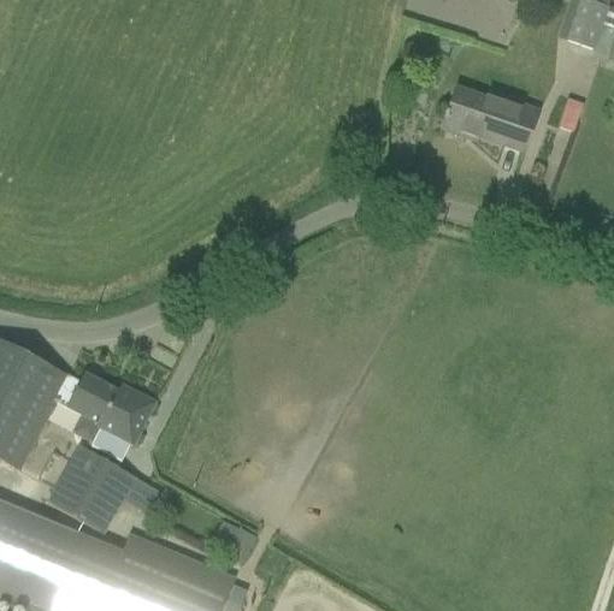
[(579,0),(567,40),(607,53),(613,33),(613,6),(592,0),(579,0)]
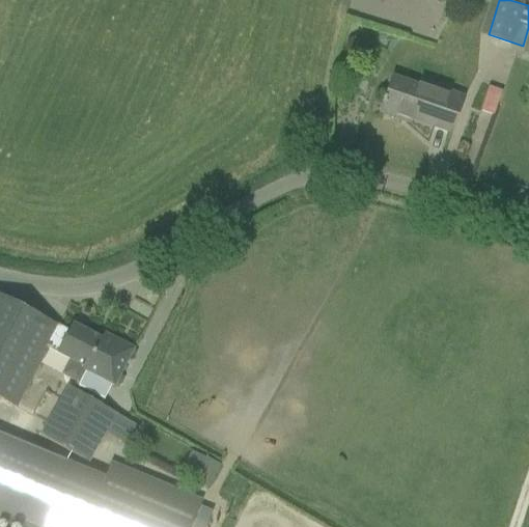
[(386,95),(385,95),(383,99),(385,100),(382,110),(399,115),(400,112),(451,130),(464,94),(434,84),(432,88),(393,75),(386,95)]
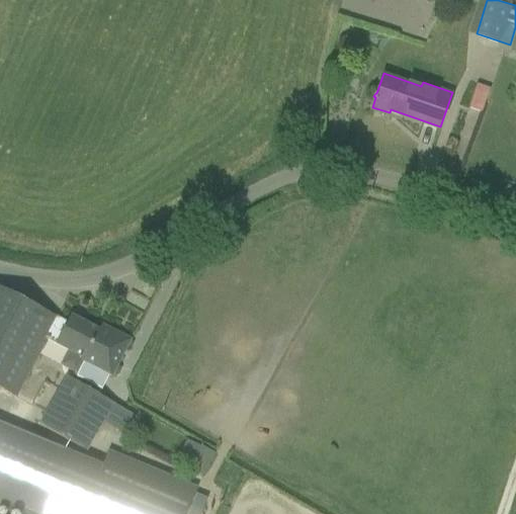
[(478,82),(469,106),(483,110),(491,86),(478,82)]
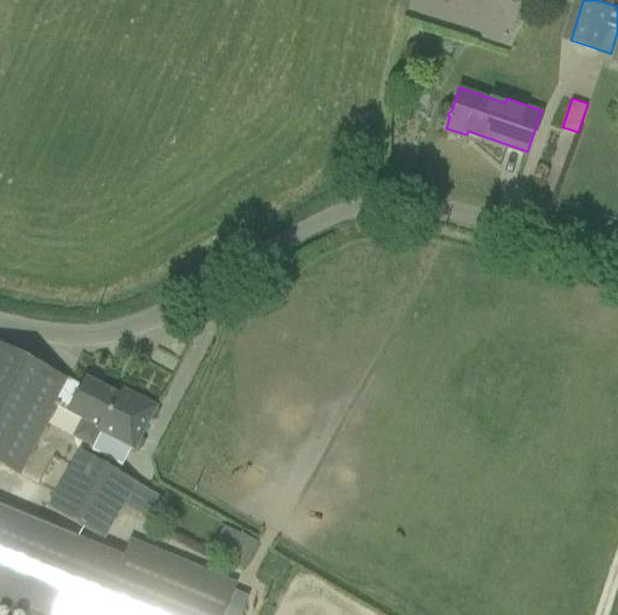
[(0,460),(21,472),(57,403),(83,417),(73,434),(93,444),(101,430),(118,438),(135,447),(158,403),(143,396),(122,385),(119,391),(85,374),(81,381),(70,375),(69,377),(0,340),(0,460)]
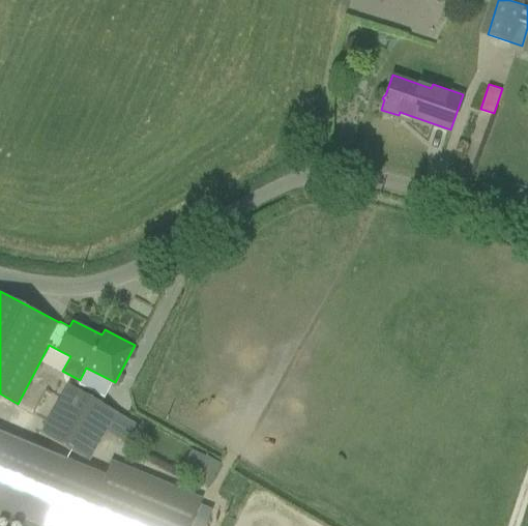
[(69,383),(41,431),(91,459),(109,430),(130,442),(141,425),(133,419),(69,383)]
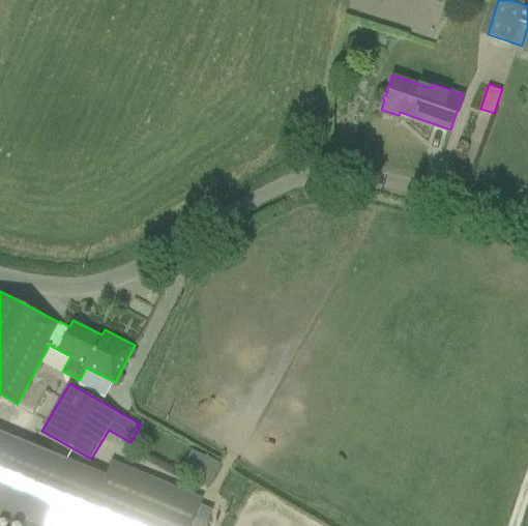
[(98,490),(83,525),(189,525),(196,513),(105,475),(98,490)]
